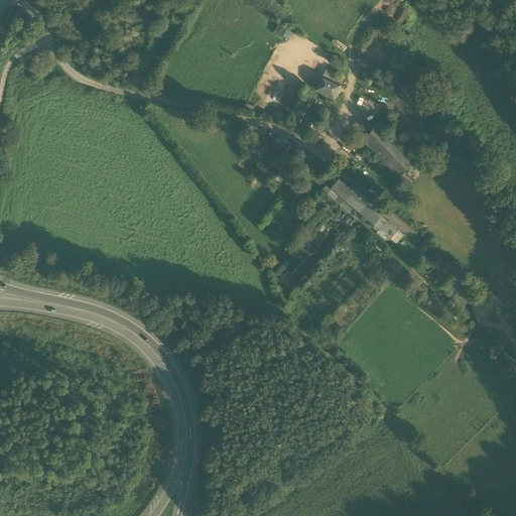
[(314,92),(333,101),(340,87),(321,78),(314,92)]
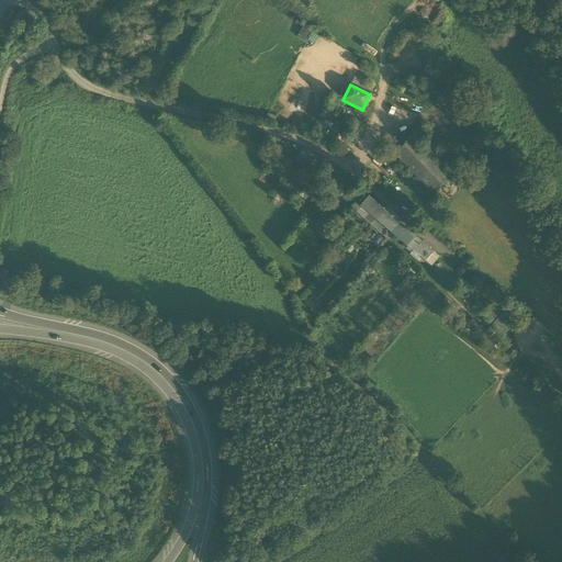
[(394,154),(435,194),(451,177),(411,137),(394,154)]
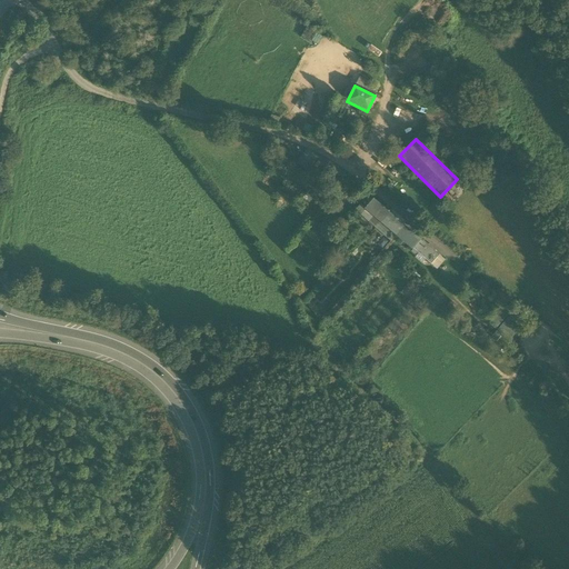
[(366,208),(413,249),(421,239),(373,198),(366,208)]
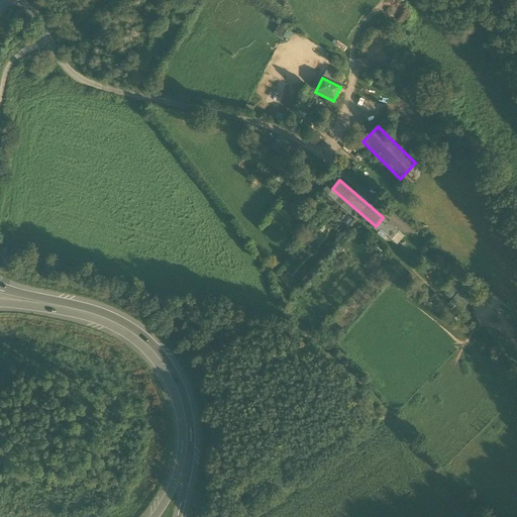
[(376,226),(392,239),(399,231),(383,217),(376,226)]
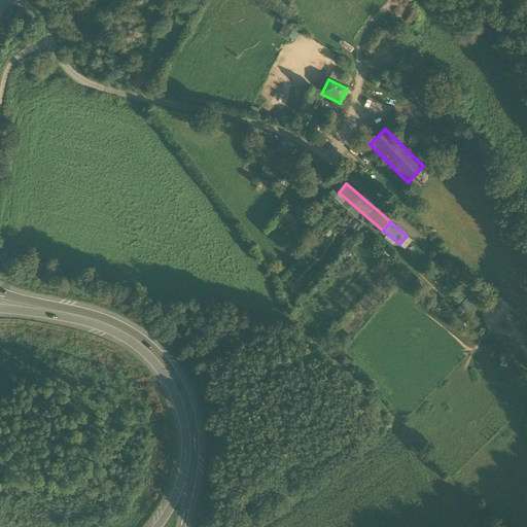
[(468,316),(480,299),(470,293),(459,311),(468,316)]
